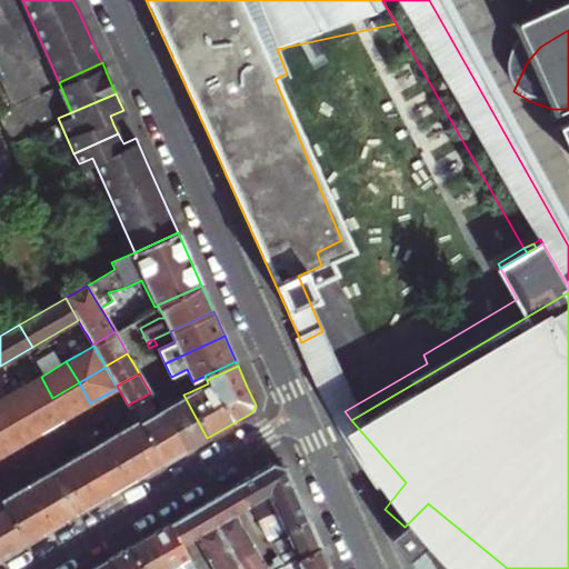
[(26,413),(52,398),(41,377),(29,383),(15,392),(26,413)]
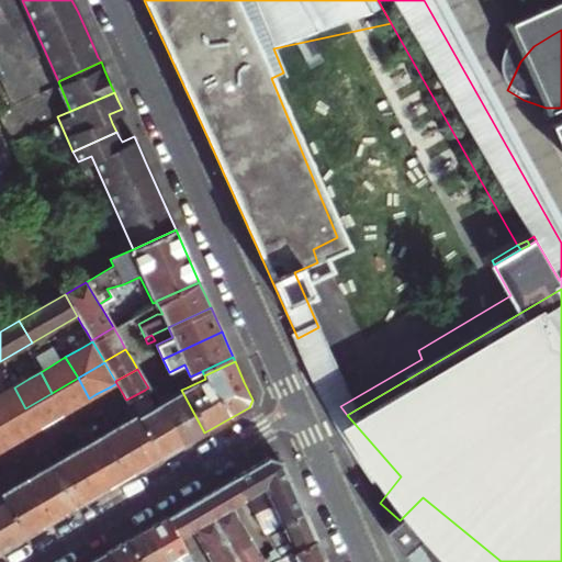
[(78,378),(52,393),(64,413),(77,406),(89,398),(78,378)]
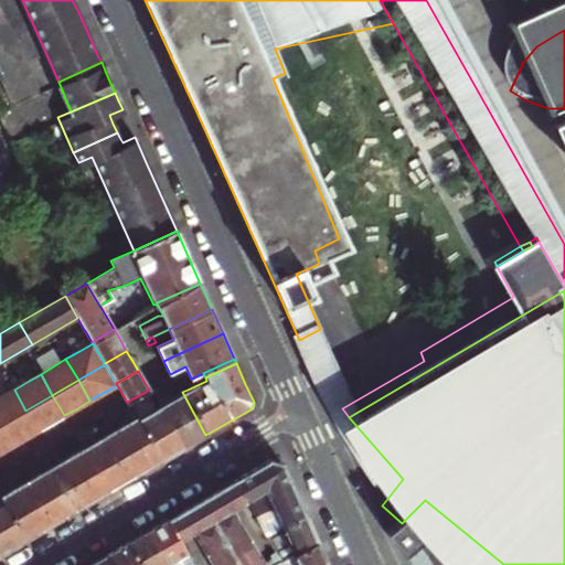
[(9,392),(21,413),(33,434),(35,433),(38,430),(25,411),(14,390),(11,391),(9,392)]
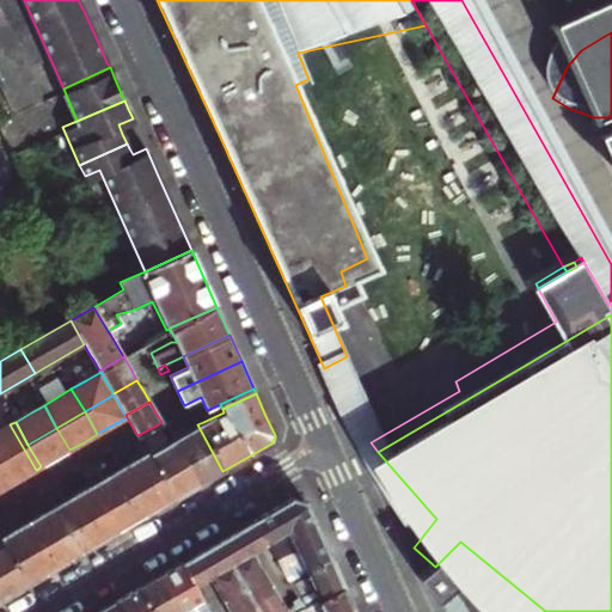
[(0,429),(0,460),(23,447),(10,424),(0,429)]
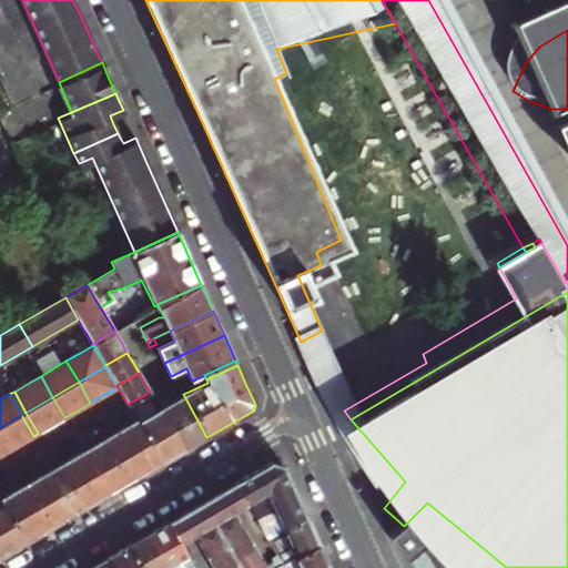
[(206,437),(183,394),(161,407),(184,450),(198,443),(206,437)]
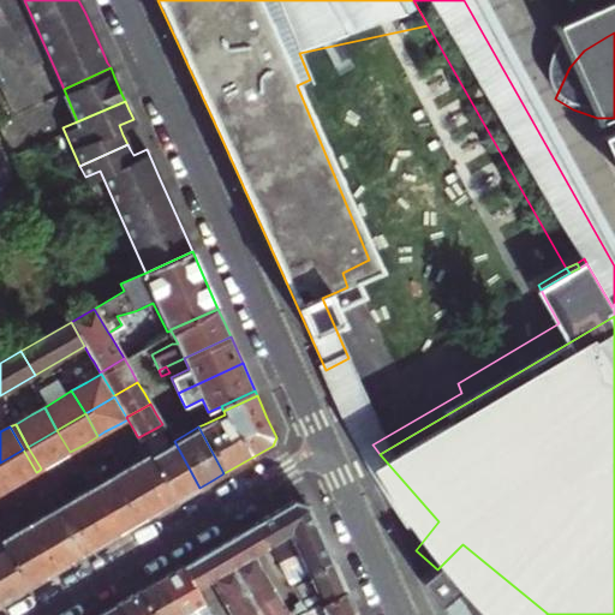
[(55,460),(70,452),(57,430),(28,447),(41,469),(55,460)]
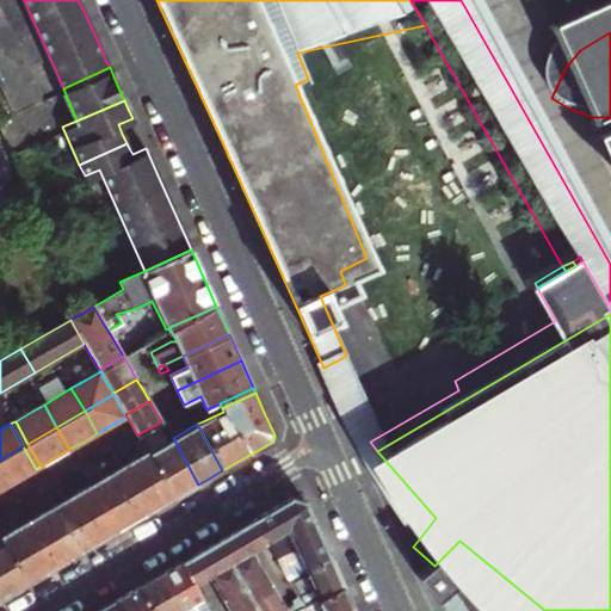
[(198,485),(173,438),(166,443),(160,429),(140,439),(147,451),(174,499),(186,492),(198,485)]
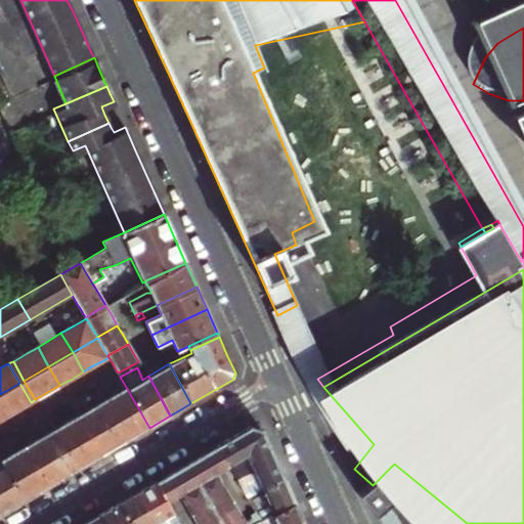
[(117,372),(111,375),(113,380),(120,376),(118,373),(117,372)]
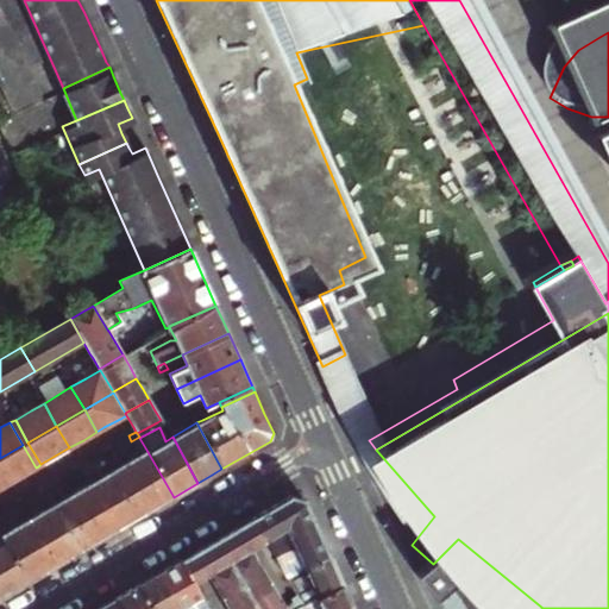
[(0,458),(0,469),(8,484),(22,476),(36,468),(23,445),(0,458)]
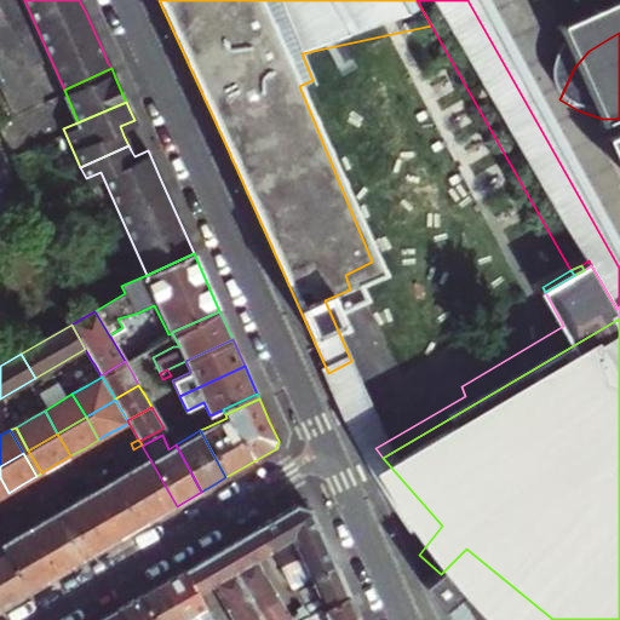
[(87,469),(102,460),(99,454),(84,463),(87,469)]
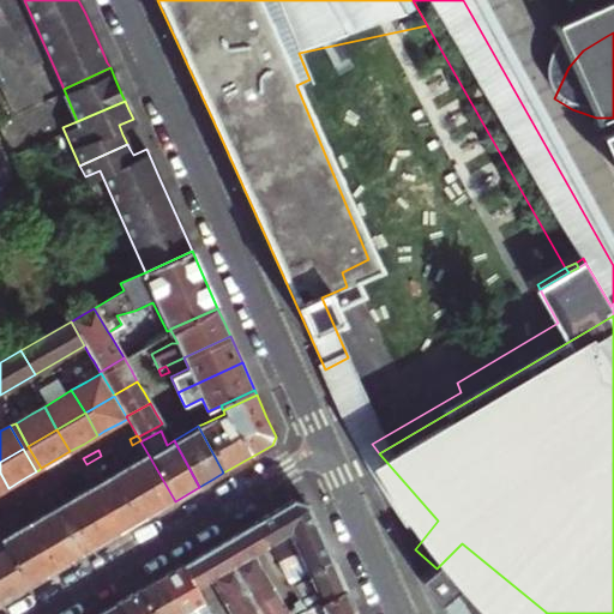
[(119,470),(146,518),(161,509),(175,501),(148,453),(119,470)]
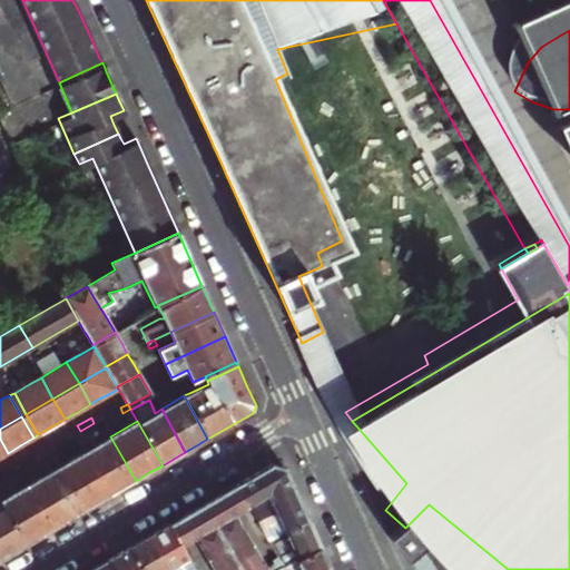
[(123,489),(136,481),(110,436),(94,446),(87,433),(81,436),(78,432),(74,434),(110,495),(123,489)]
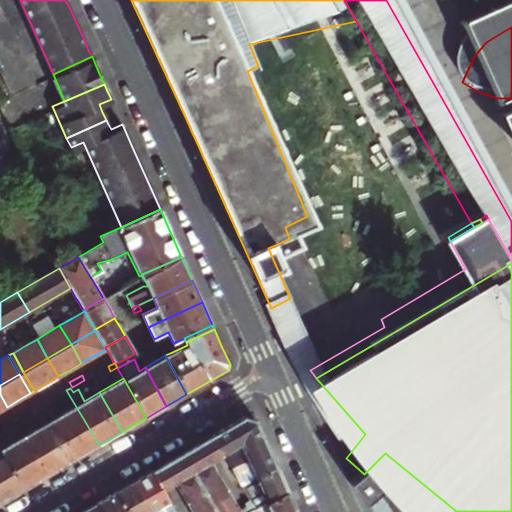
[(86,453),(99,445),(66,390),(42,405),(74,460),(86,453)]
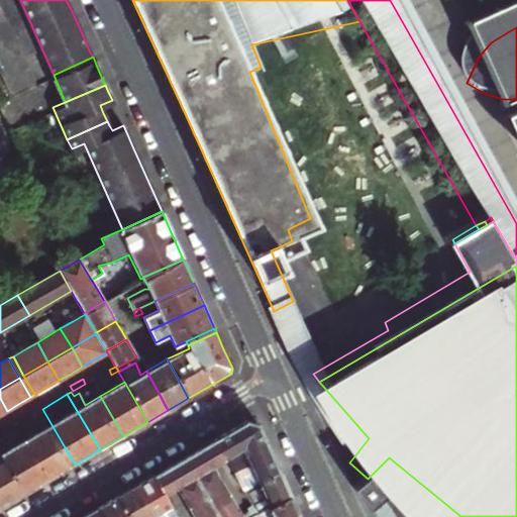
[(38,411),(45,422),(71,467),(73,466),(75,464),(42,409),(40,410),(38,411)]
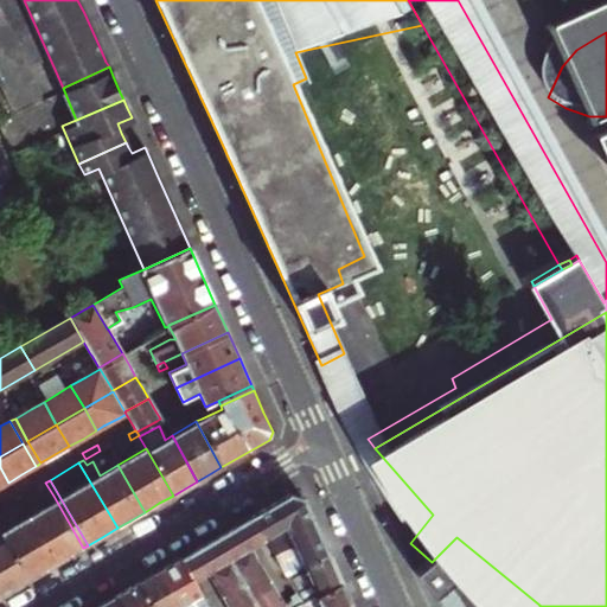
[(304,499),(291,494),(251,517),(274,556),(293,545),(289,537),(313,523),(307,508),(304,499)]
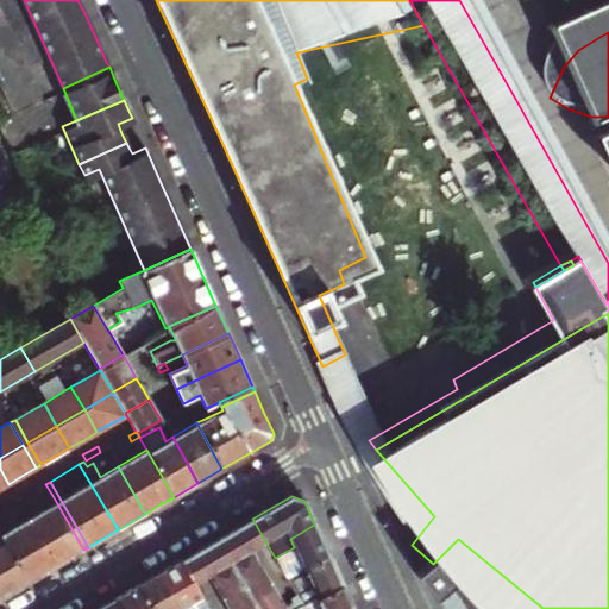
[(83,550),(54,497),(43,503),(46,510),(42,513),(33,498),(26,503),(23,497),(17,501),(27,519),(55,566),(71,557),(83,550)]
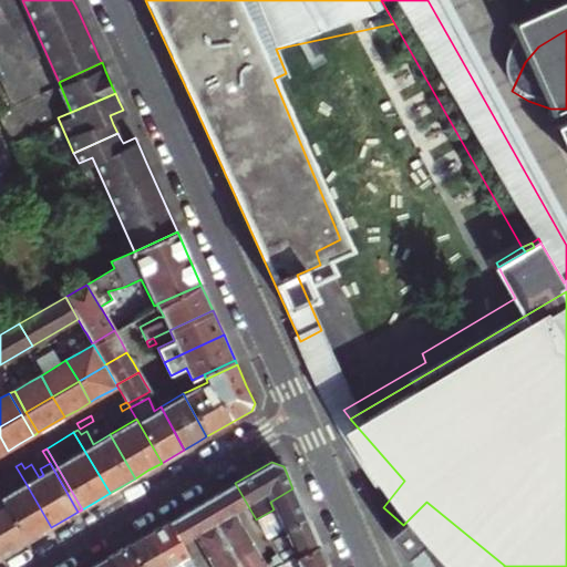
[(37,535),(51,527),(26,483),(11,492),(1,475),(0,474),(0,502),(24,543),(37,535)]
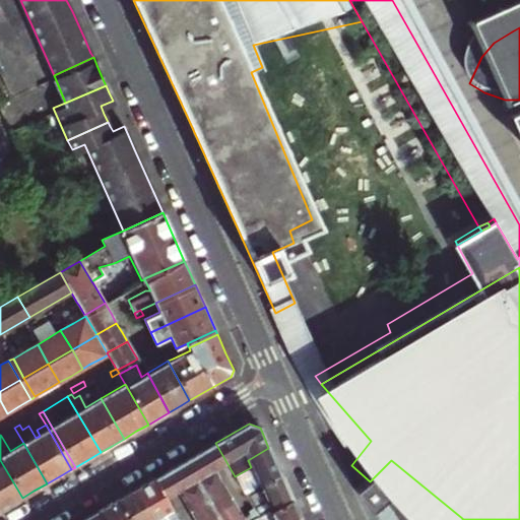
[(195,455),(185,461),(195,479),(214,469),(218,466),(207,447),(195,455)]
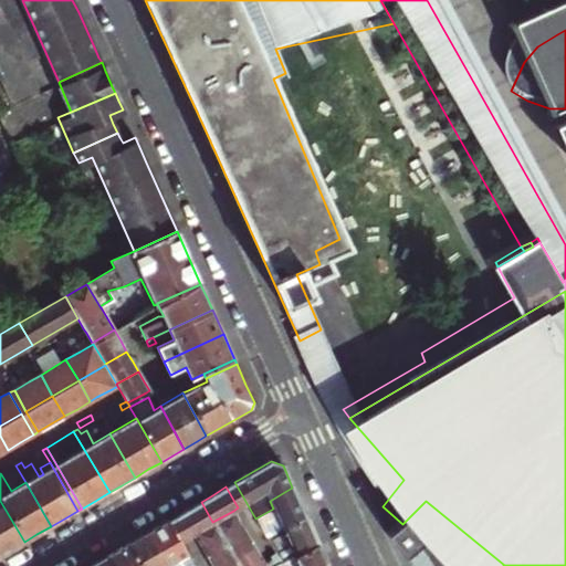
[(255,519),(266,538),(305,516),(300,504),(292,488),(270,501),(273,509),(255,519)]
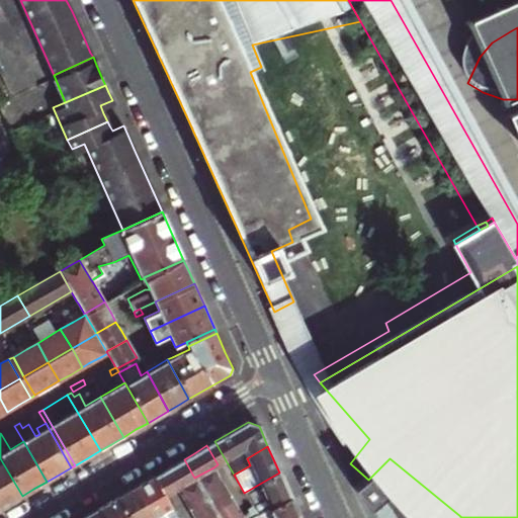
[(0,508),(10,503),(22,496),(0,458),(0,508)]
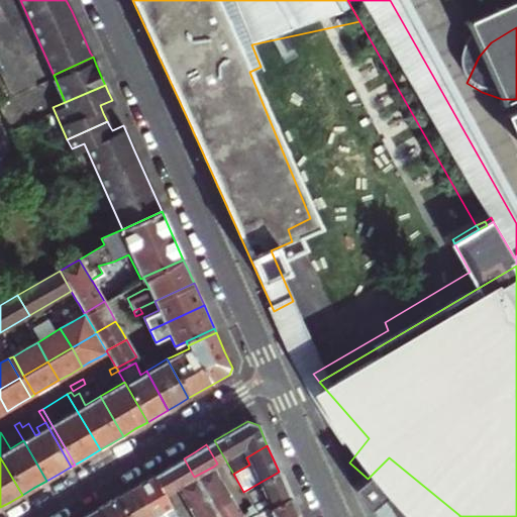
[(194,477),(184,458),(169,467),(162,471),(173,490),(178,487),(194,477)]
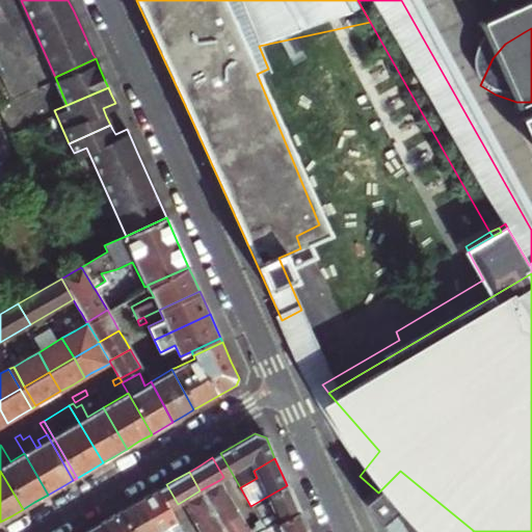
[(219,480),(200,490),(211,510),(230,499),(219,480)]
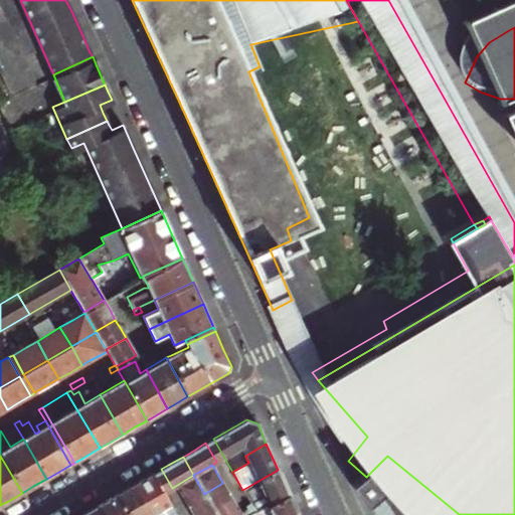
[(278,470),(242,490),(253,508),(256,513),(261,511),(289,494),(284,484),(278,470)]
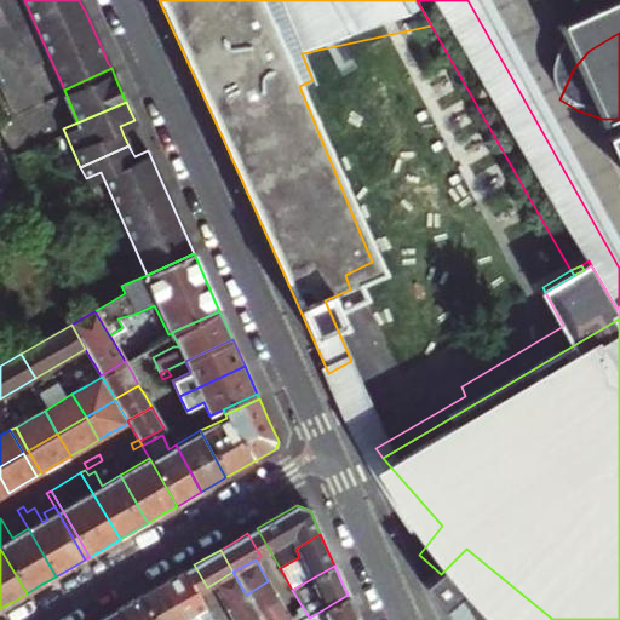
[(161,584),(183,619),(213,619),(184,570),(171,578),(161,584)]
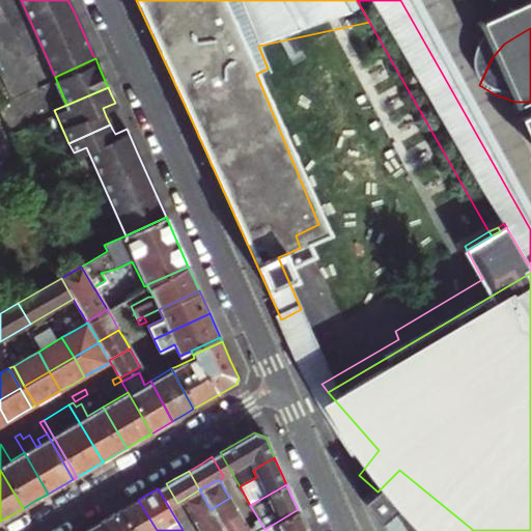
[(199,490),(183,500),(193,519),(211,509),(199,490)]
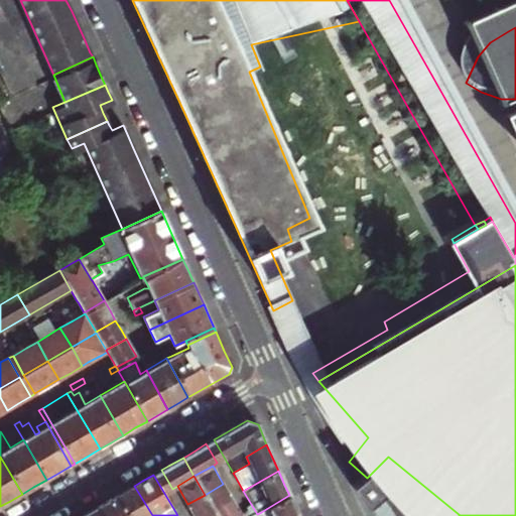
[(223,484),(205,495),(216,513),(233,503),(223,484)]
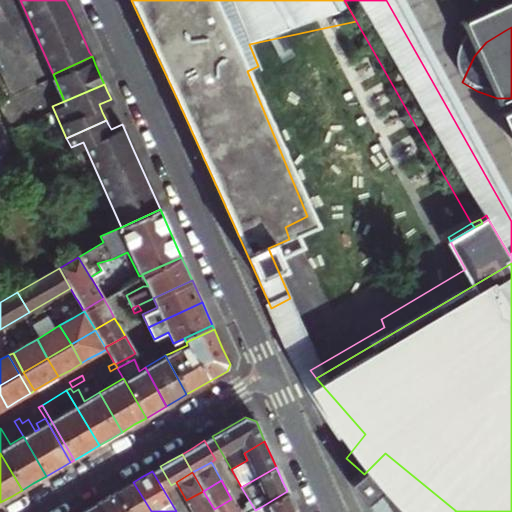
[(151,511),(133,482),(125,487),(115,493),(126,511),(151,511)]
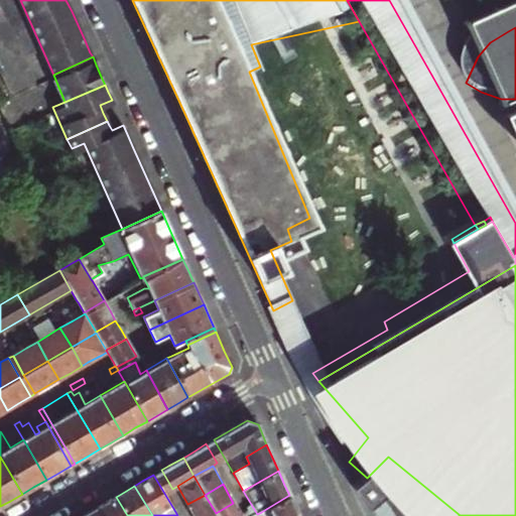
[(205,495),(187,504),(194,515),(210,515),(216,513),(205,495)]
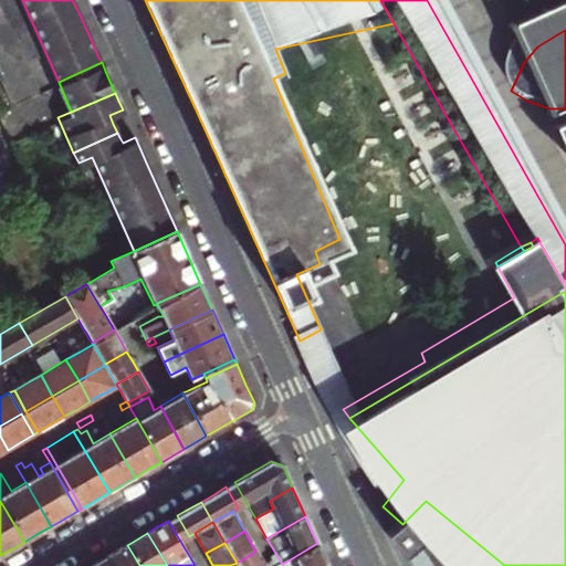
[(286,562),(287,565),(326,565),(327,565),(323,555),(317,543),(286,562)]
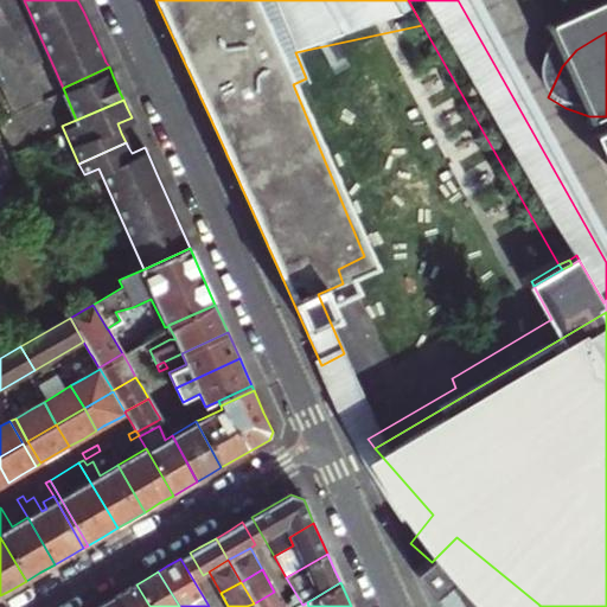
[(149,606),(136,585),(125,590),(115,596),(120,606),(149,606)]
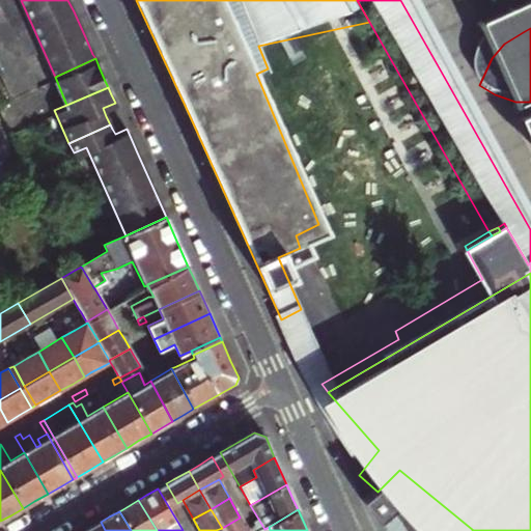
[(248,530),(240,518),(222,528),(224,530),(248,530)]
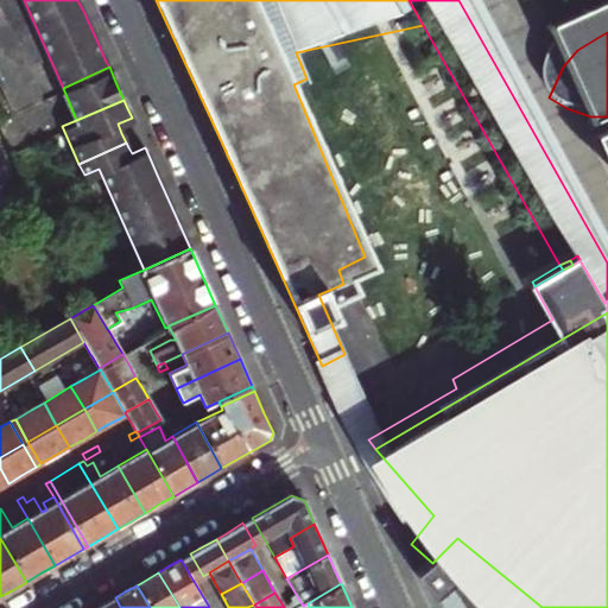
[(120,607),(115,597),(105,603),(96,607),(120,607)]
